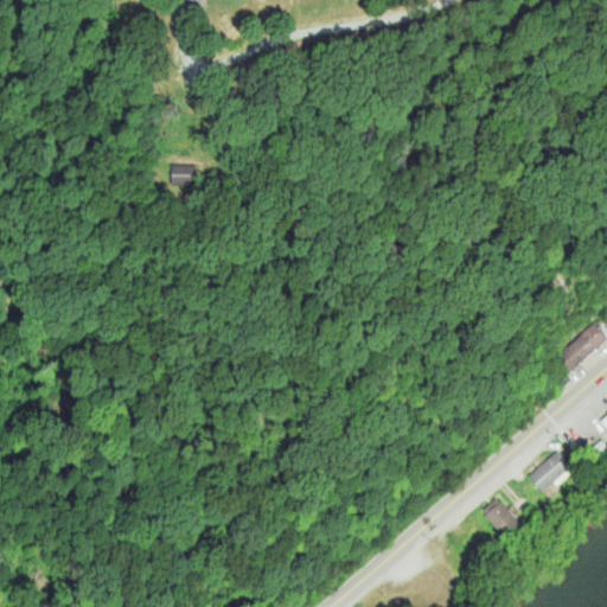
[(171,184),(195,183),(193,164),(171,164),(171,184)]
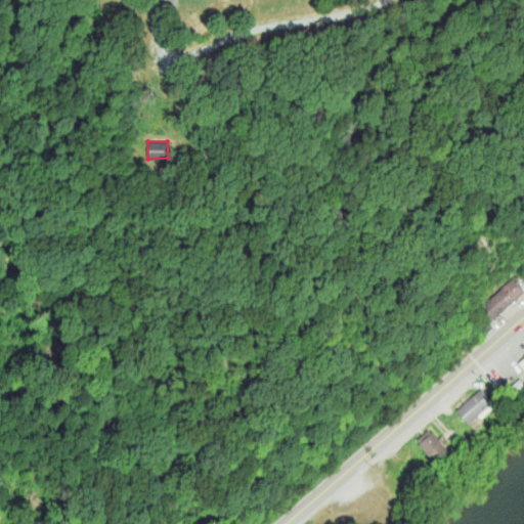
[(523,291),(511,277),(478,308),(490,321),(523,291)]
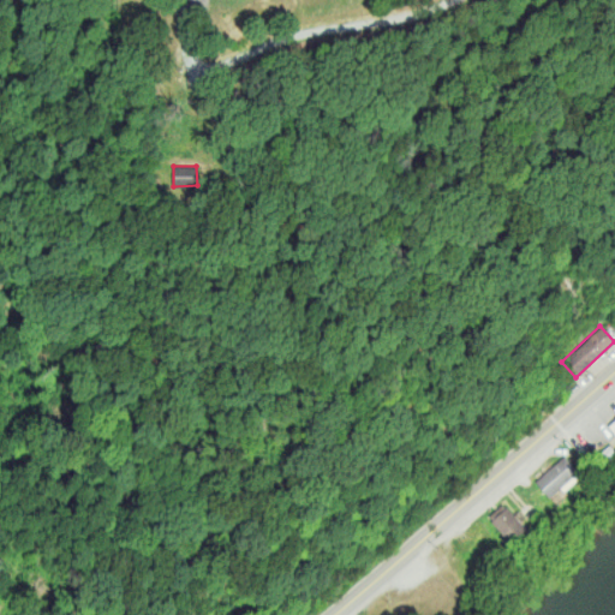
[(614,451),(609,446),(597,454),(605,463),(614,454),(614,451)]
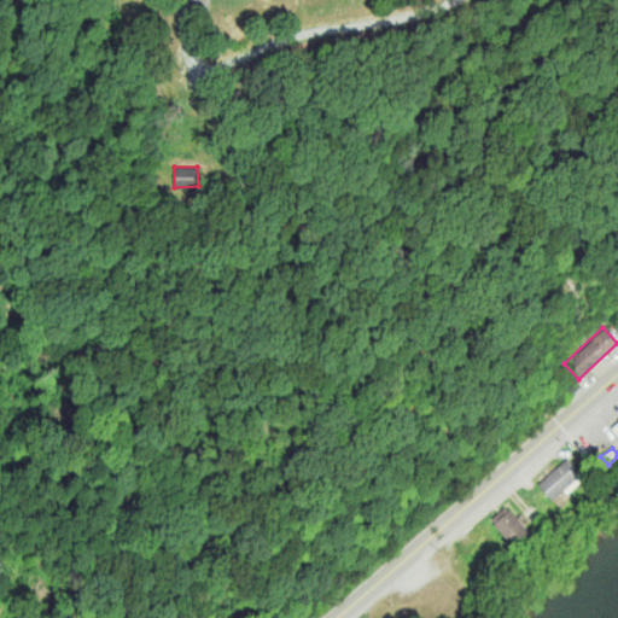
[(584,481),(565,458),(538,484),(553,503),(554,502),(559,508),(570,497),(569,495),(584,481)]
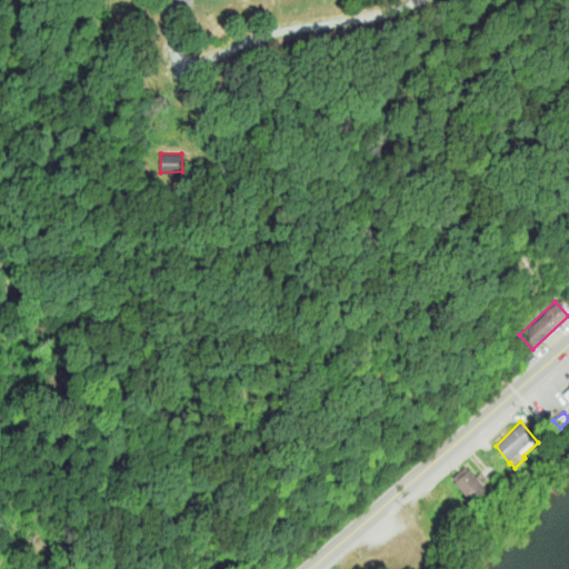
[(453,483),(469,470),(486,490),(470,503),(453,483)]
